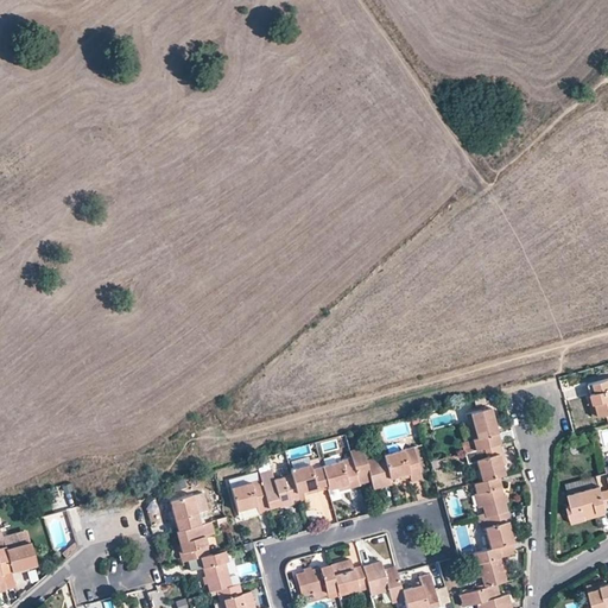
[(607,381),(607,379),(591,382),(594,391),(607,387),(607,381)]
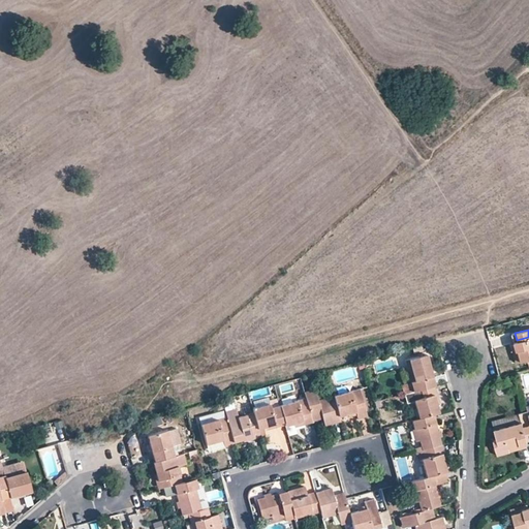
[(528,337),(517,340),(512,342),(514,344),(515,350),(517,350),(520,361),(527,359),(528,358),(528,337)]
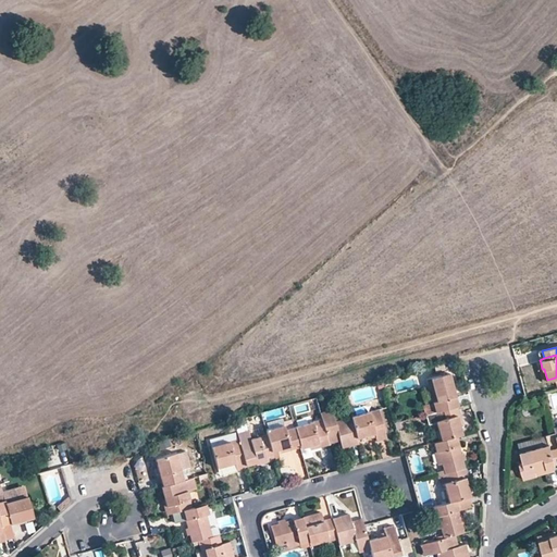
[(542,369),(541,362),(537,363),(542,381),(547,380),(544,369),(542,369)]
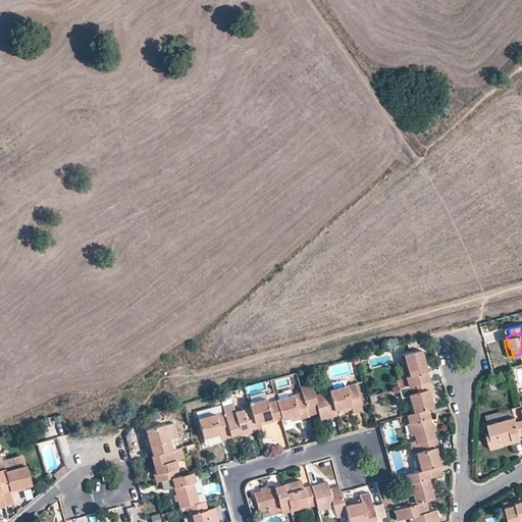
[(424,364),(422,357),(420,350),(398,355),(401,365),(404,377),(407,386),(409,385),(425,381),(428,380),(424,364)]
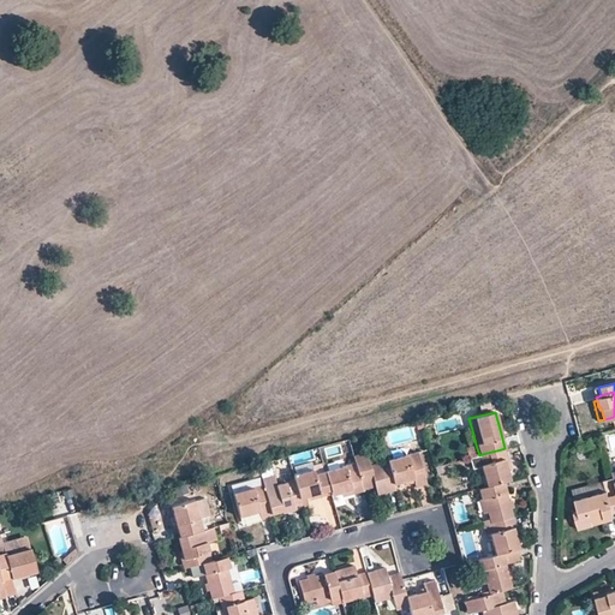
[(479,455),(476,445),(466,447),(470,458),(479,455)]
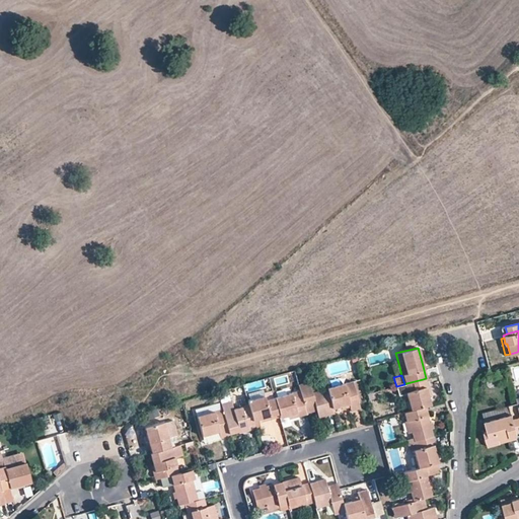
[(430,404),(428,396),(423,379),(406,383),(409,391),(404,392),(410,410),(424,405),(430,404)]
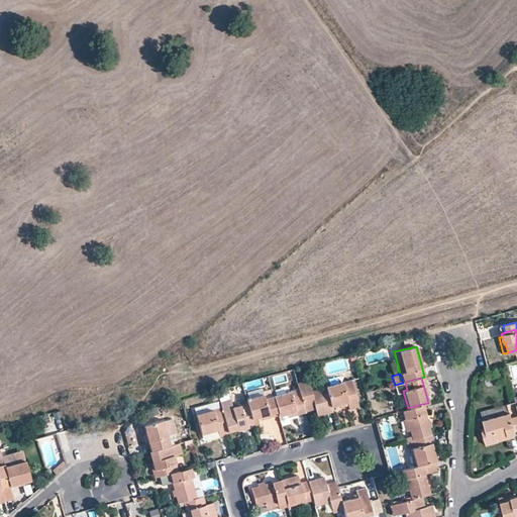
[(330,406),(338,404),(346,402),(347,406),(348,409),(357,407),(350,380),(325,387),(330,406)]
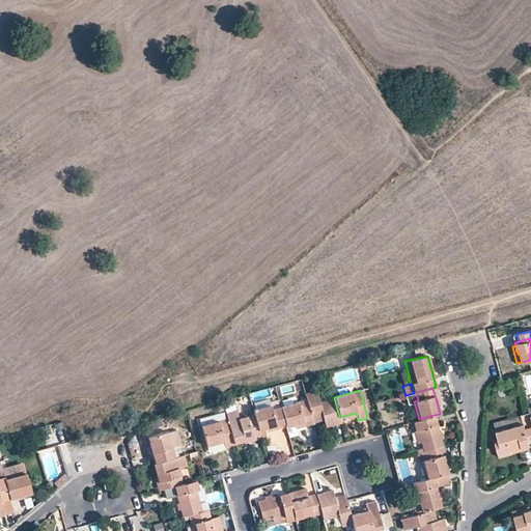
[(339,417),(334,397),(317,401),(315,391),(305,393),(307,399),(312,423),(323,420),(325,427),(341,423),(339,417)]
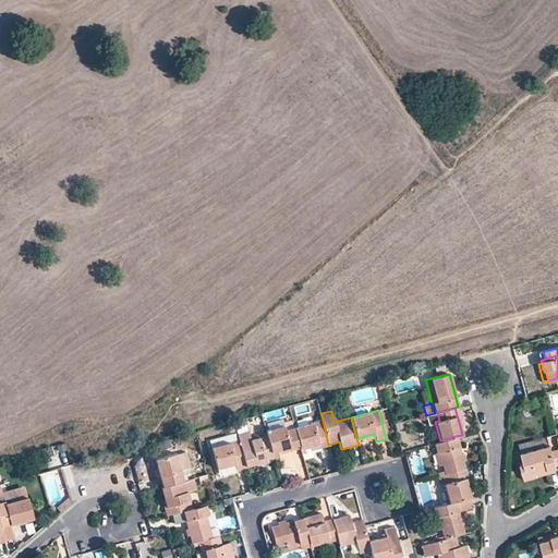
[(435,413),(426,415),(428,424),(435,422),(439,421),(437,412),(435,413)]
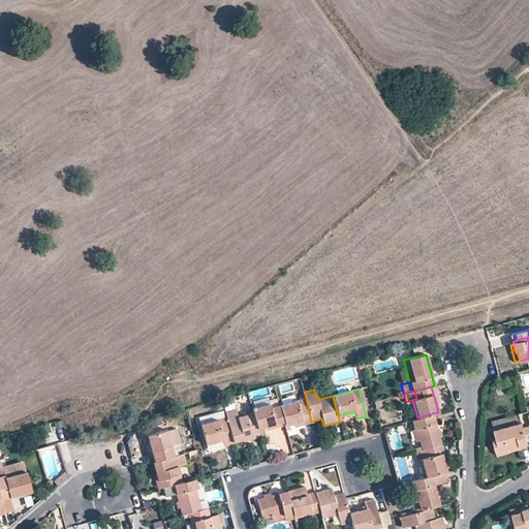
[(234,409),(230,398),(221,400),(224,411),(234,409)]
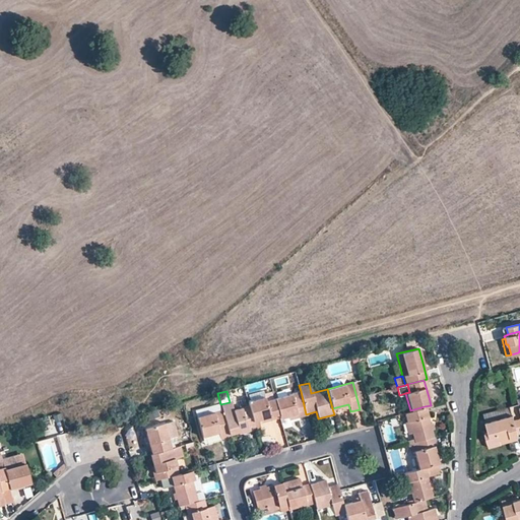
[(262,391),(246,395),(247,401),(264,397),(262,391)]
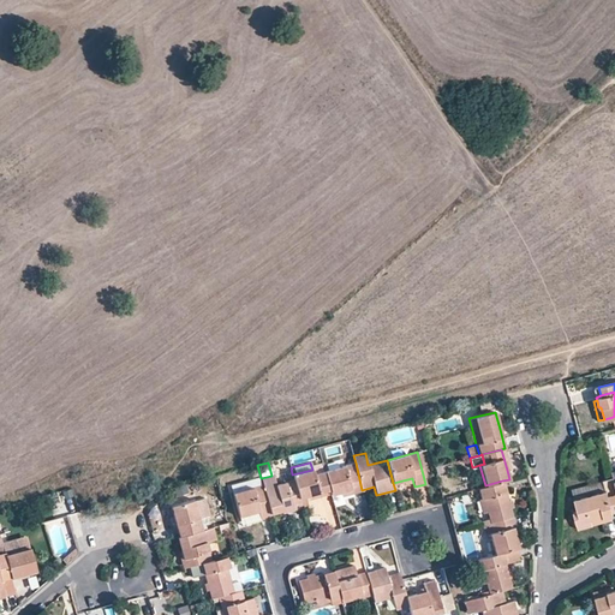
[(322,463),(311,466),(312,470),(314,473),(324,471),(322,463)]
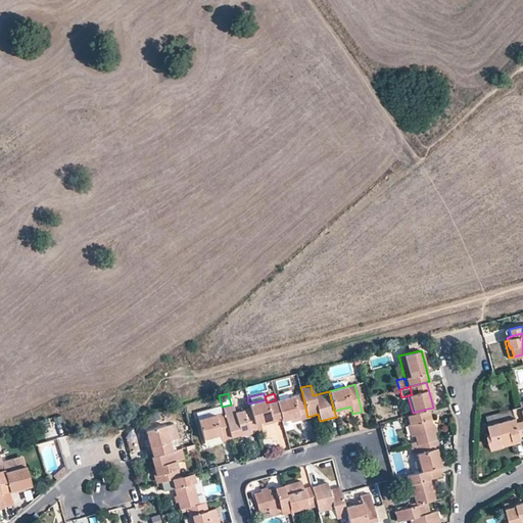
[(302,393),(276,400),(280,417),(281,421),(297,417),(298,421),(308,419),(307,417),(302,393)]
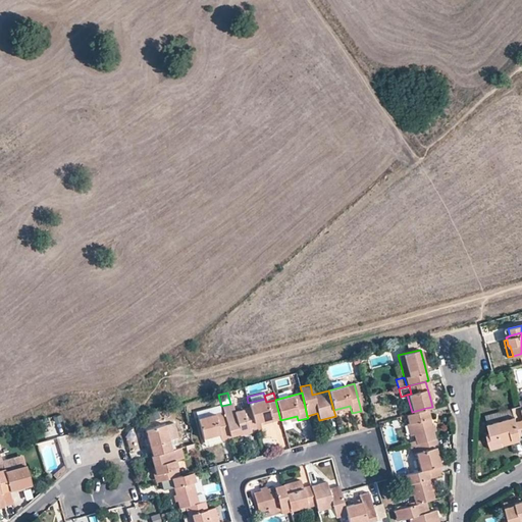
[(275,400),(266,402),(265,399),(248,403),(249,407),(253,423),(255,429),(255,431),(261,429),(260,425),(259,422),(279,416),(275,400)]
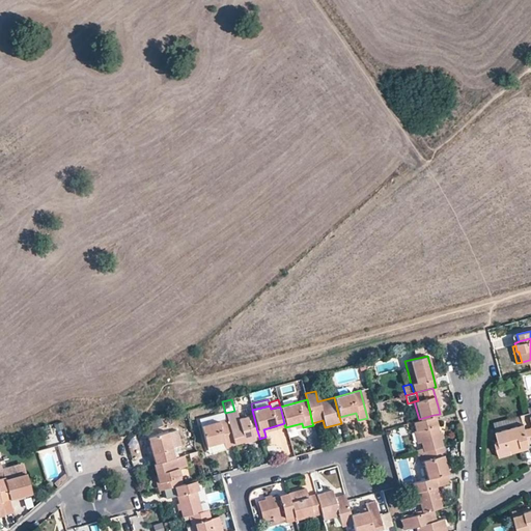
[(236,418),(234,411),(225,413),(226,419),(233,444),(243,441),(259,437),(257,430),(253,414),(236,418)]
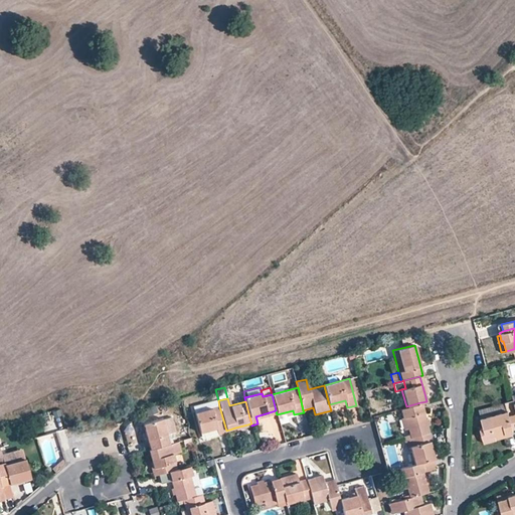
[(420,402),(406,406),(399,408),(401,418),(404,417),(407,428),(410,438),(426,433),(428,433),(426,425),(425,418),(420,402)]
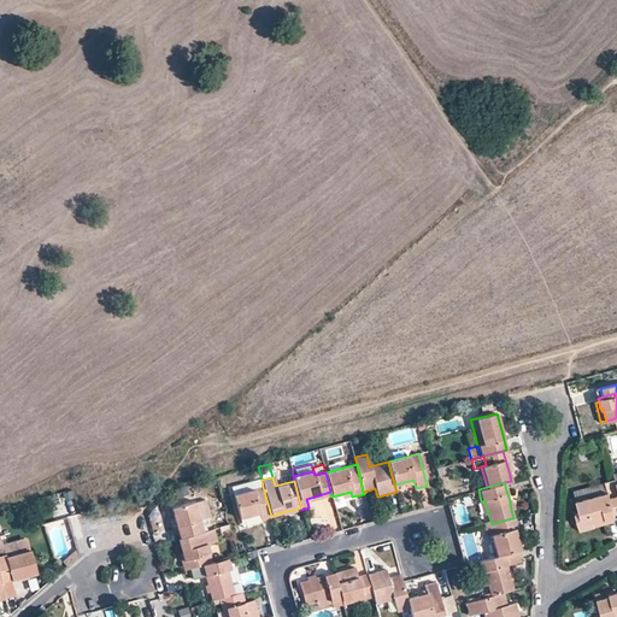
[(616,493),(616,489),(616,486),(594,491),(595,495),(607,492),(609,497),(616,493)]
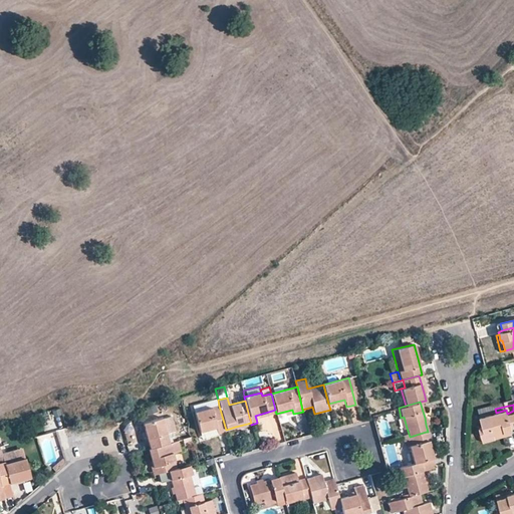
[(226,432),(226,430),(219,406),(194,412),(200,432),(215,428),(217,434),(226,432)]
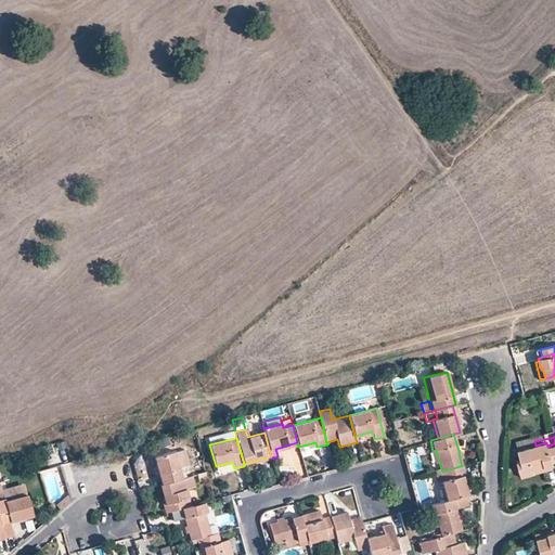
[(297,442),(275,449),(276,452),(298,447),(297,442)]
